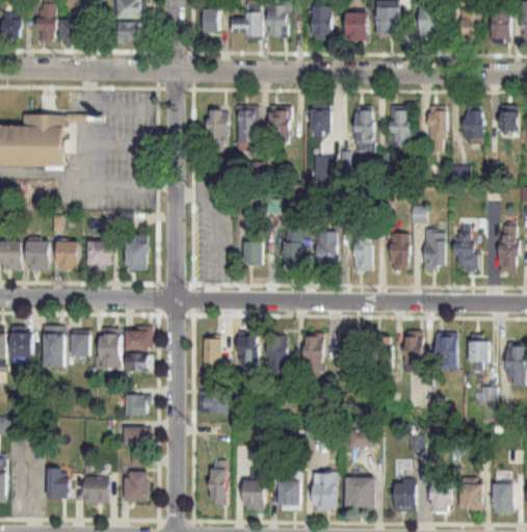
[(138,20),(138,0),(114,0),(114,20),(138,20)]
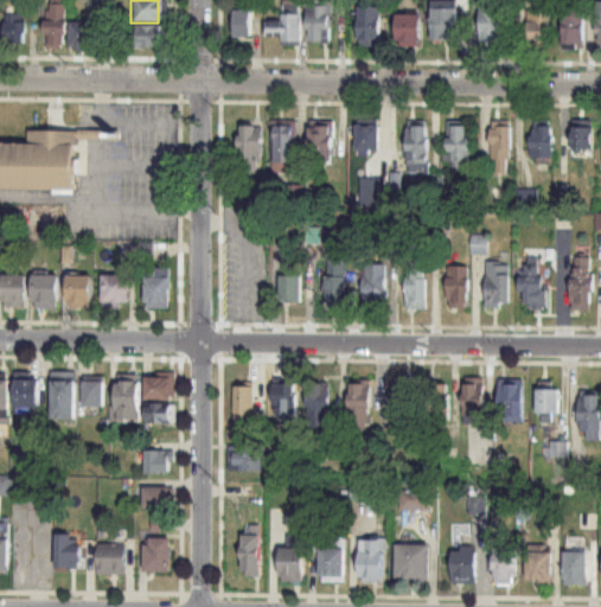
[(326,0),(302,0),(304,43),(326,43),(326,0)]
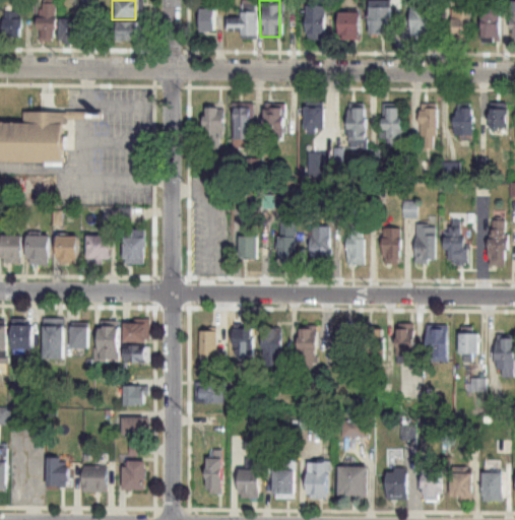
[(467,41),(467,0),(450,0),(450,41),(467,41)]
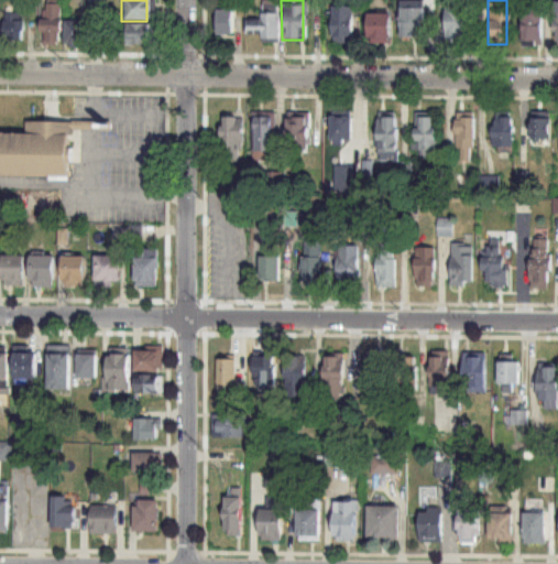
[(420,38),(420,1),(398,1),(398,38),(420,38)]
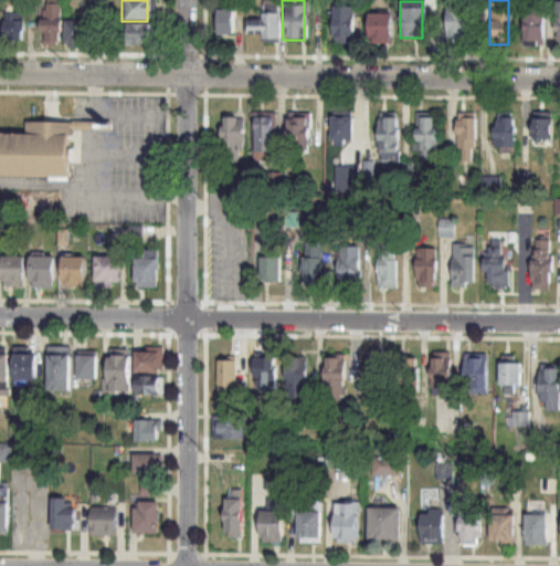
[(276,2),(259,2),(259,19),(245,19),(245,37),(259,37),(259,41),(276,41),(276,2)]
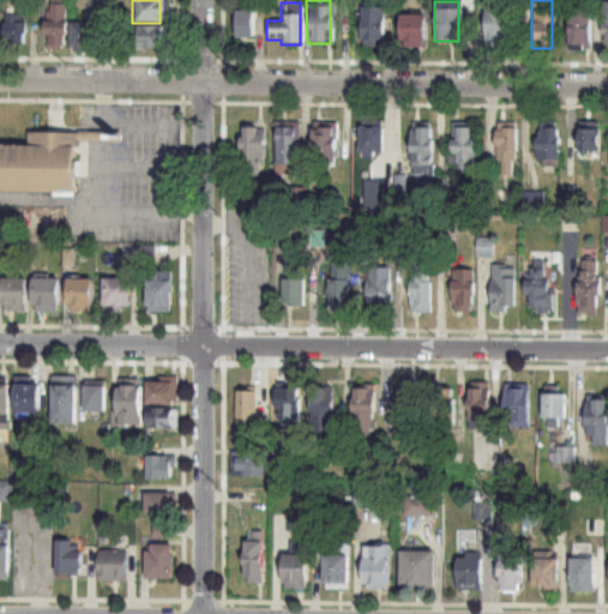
[(64,5),(44,4),(40,50),(60,52),(64,5)]
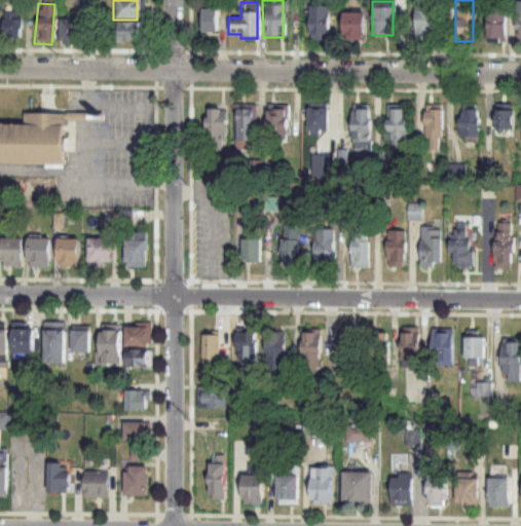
[(433,6),(414,6),(414,42),(433,42),(433,6)]
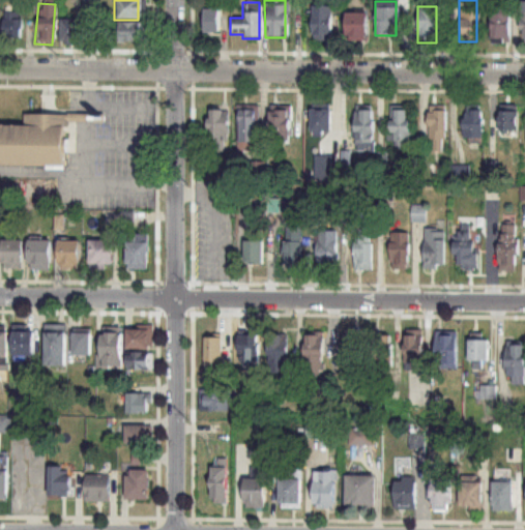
[(310,40),(329,40),(329,7),(310,7),(310,40)]
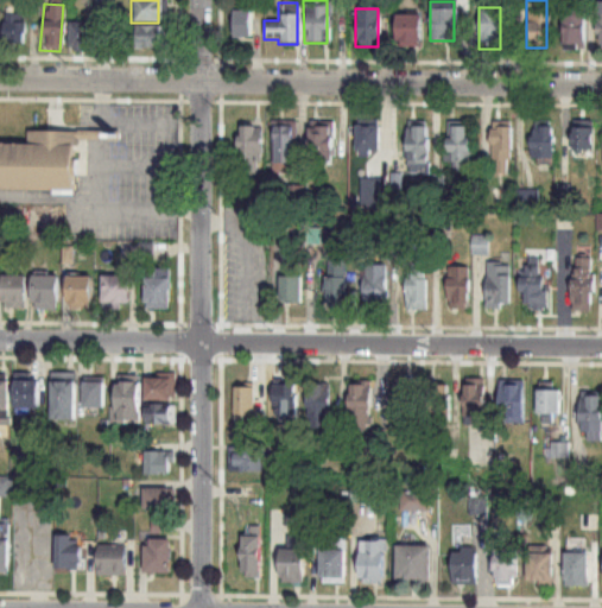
[(582,8),(561,8),(561,46),(582,46),(582,8)]
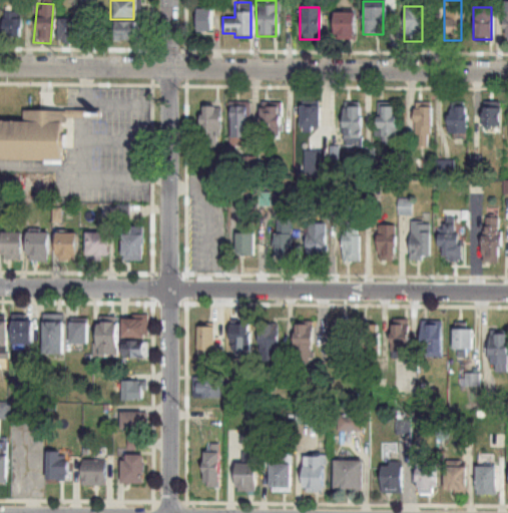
[(194,33),(208,33),(208,9),(194,9),(194,33)]
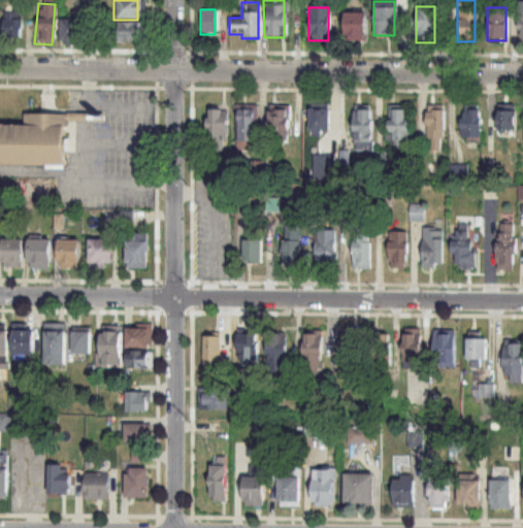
[(19,11),(0,11),(0,39),(19,39),(19,11)]
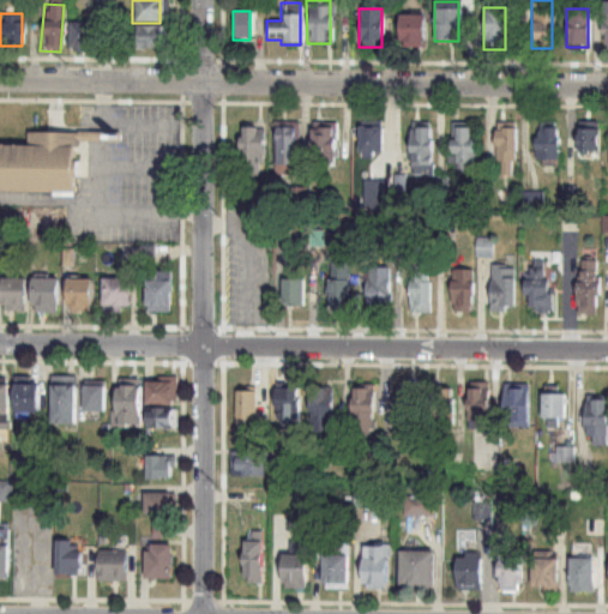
[(397,48),(421,48),(421,16),(397,16),(397,48)]
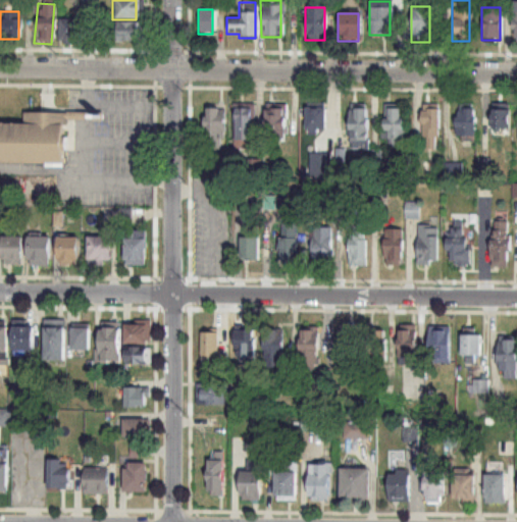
[(76,19),(57,19),(57,44),(76,44),(76,19)]
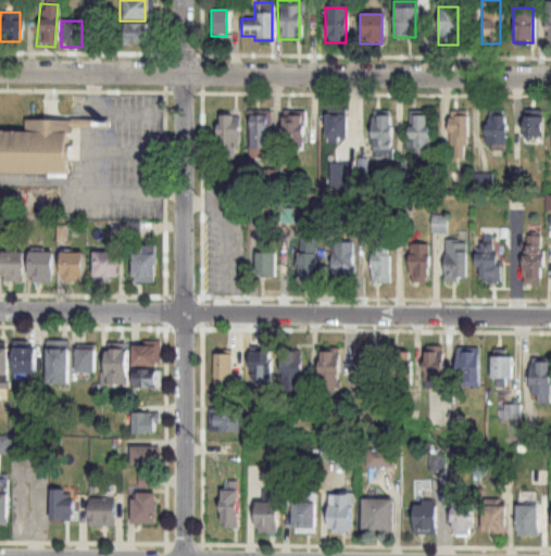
[(145,45),(145,24),(122,24),(122,45),(145,45)]
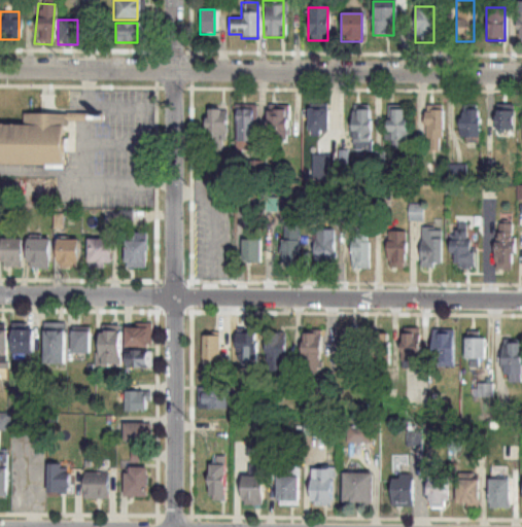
[(325,133),(325,108),(306,108),(306,133),(325,133)]
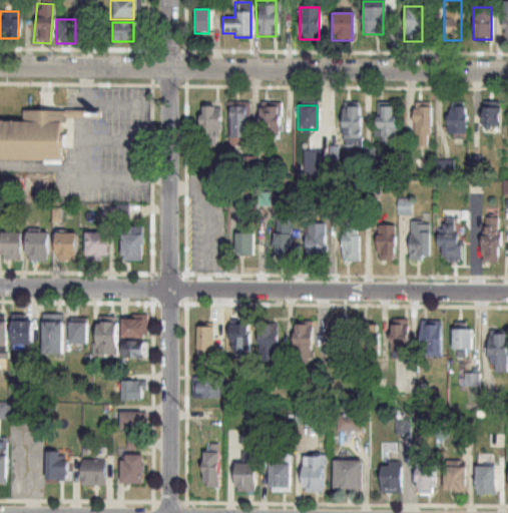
[(413,147),(429,147),(429,105),(413,105),(413,147)]
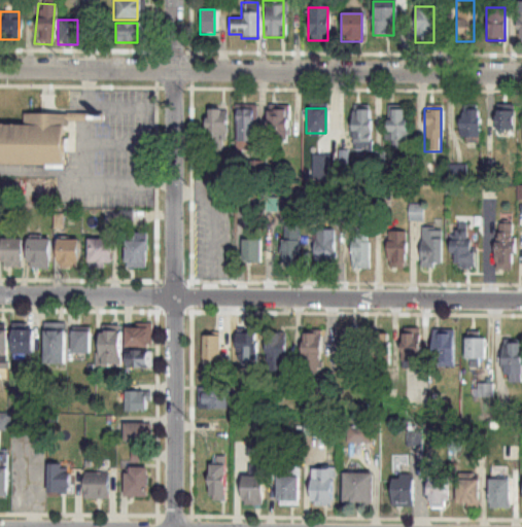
[(223,109),(204,109),(204,143),(223,143),(223,109)]
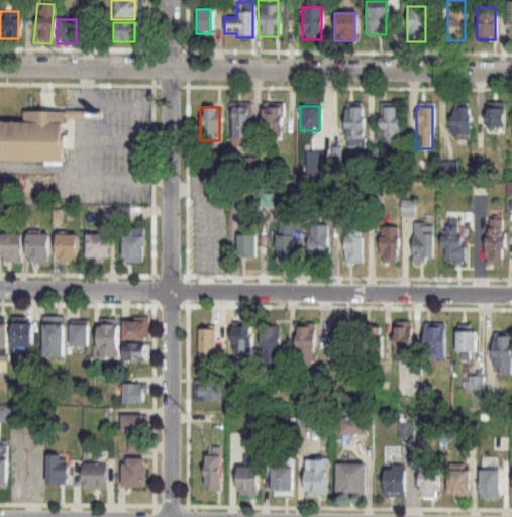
[(230,139),(247,139),(247,107),(230,107),(230,139)]
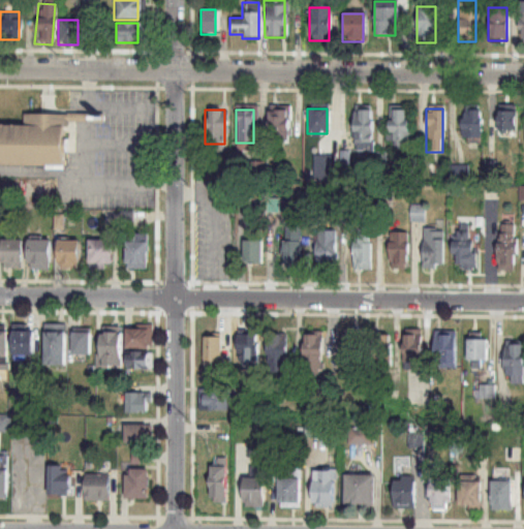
[(267,141),(286,141),(286,110),(267,110),(267,141)]
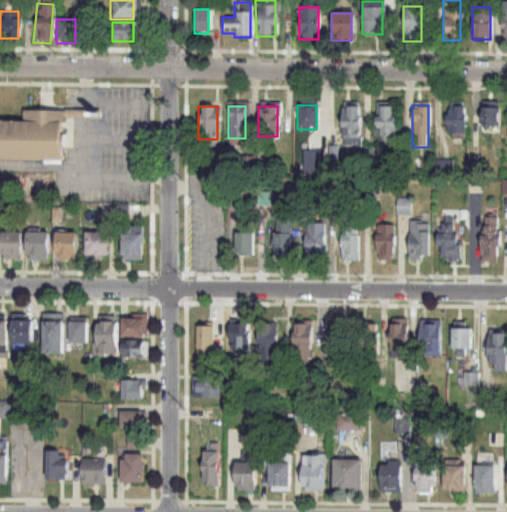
[(340,106),(340,140),(358,140),(358,106),(340,106)]
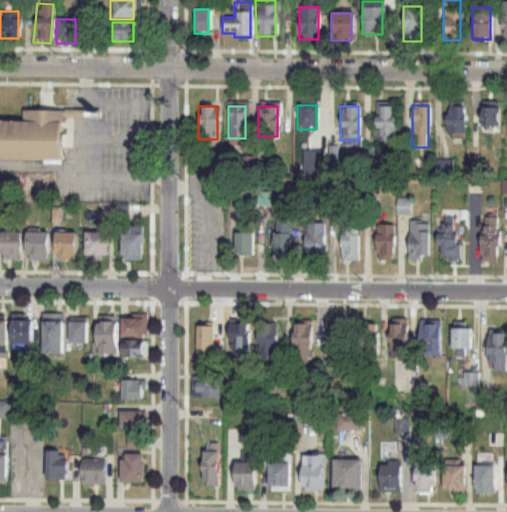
[(375,145),(394,145),(393,106),(374,106),(375,145)]
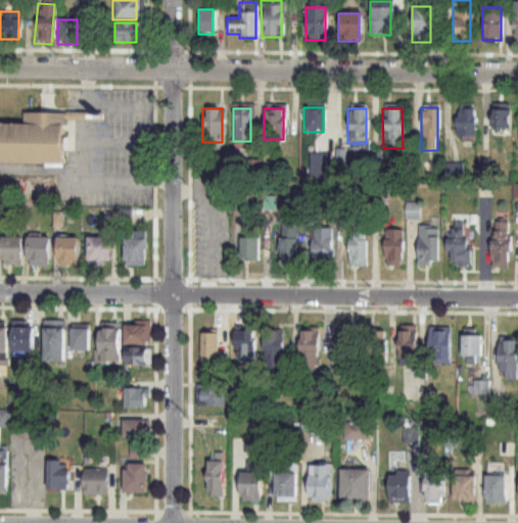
[(455,108),(454,138),(472,138),(473,108),(455,108)]
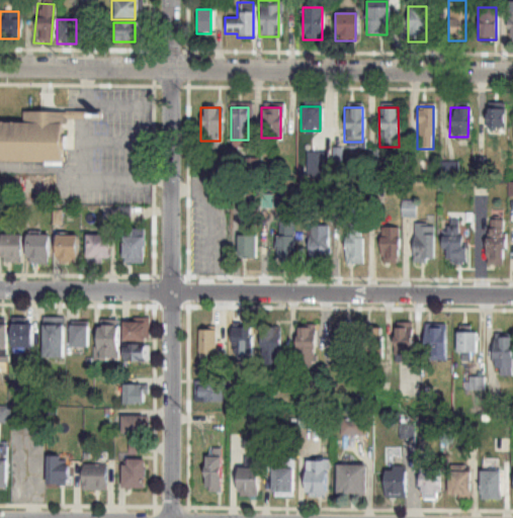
[(485,130),(503,130),(503,108),(485,108),(485,130)]
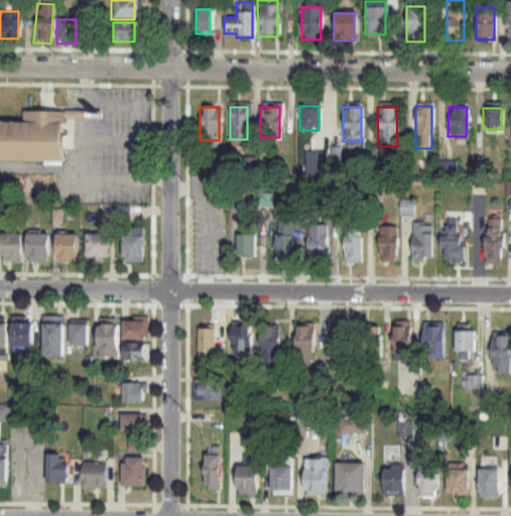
[(0,161),(59,162),(59,120),(91,120),(91,111),(20,110),(19,122),(0,121),(0,161)]
